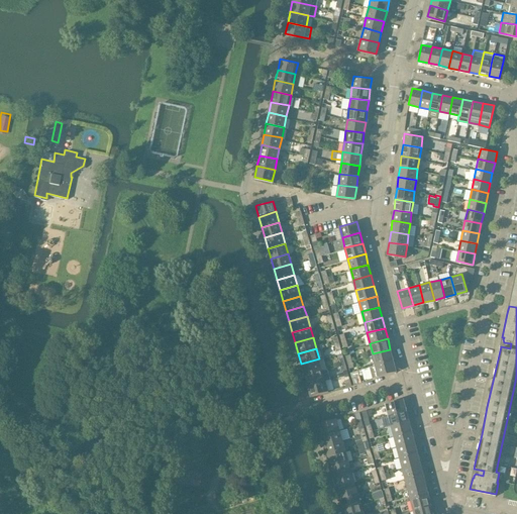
[(390,349),(373,353),(376,365),(393,360),(390,349)]
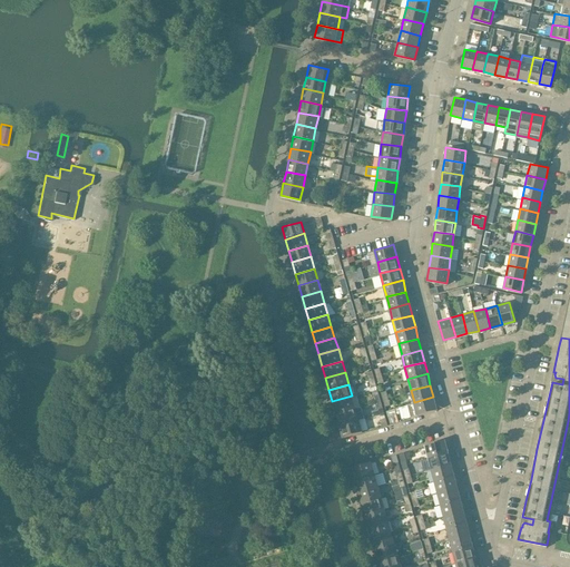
[(352,396),(332,401),(335,412),(355,407),(352,396)]
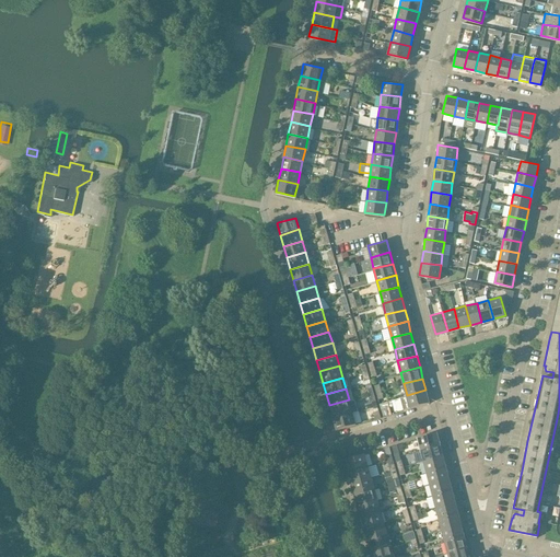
[(429,402),(426,390),(407,395),(400,396),(404,408),(429,402)]
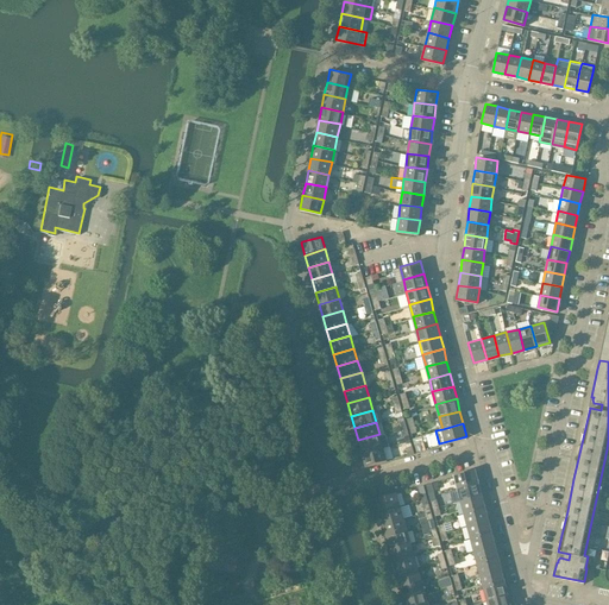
[(380,434),(358,440),(362,453),(383,447),(380,434)]
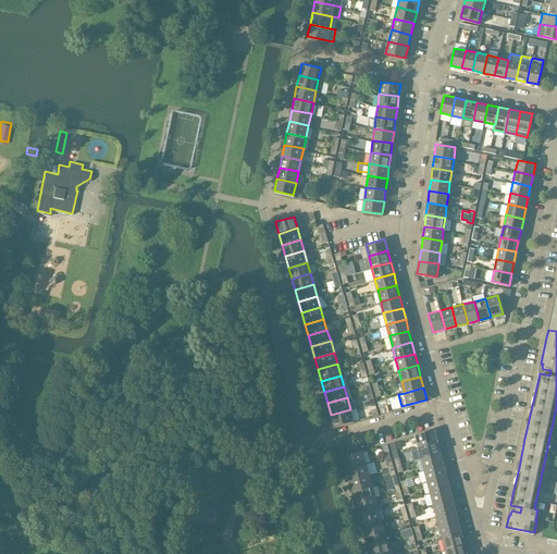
[(378,401),(379,406),(381,413),(386,411),(388,410),(384,398),(378,401)]
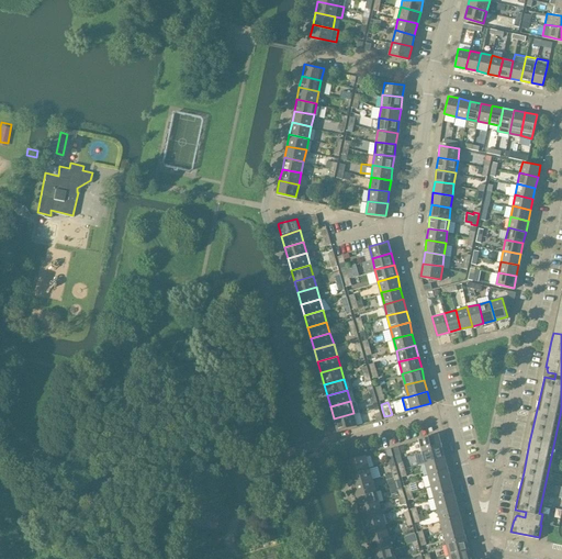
[(353,413),(334,418),(338,431),(357,425),(353,413)]
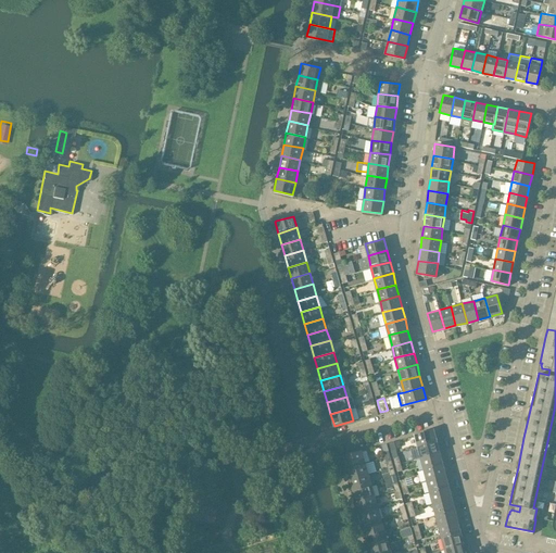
[(433,428),(415,434),(418,445),(437,440),(433,428)]
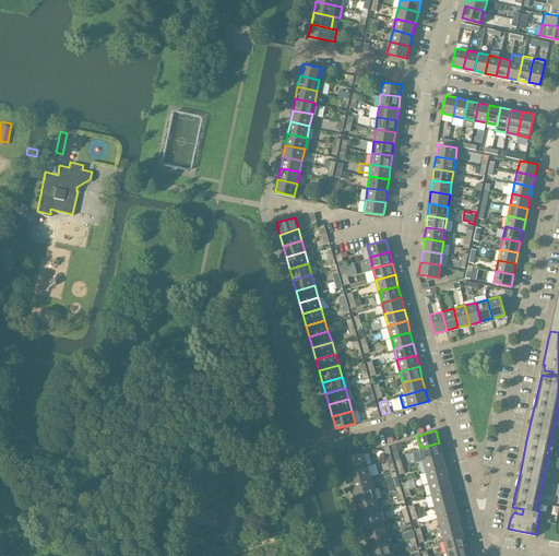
[(439,442),(420,448),(423,459),(442,454),(439,442)]
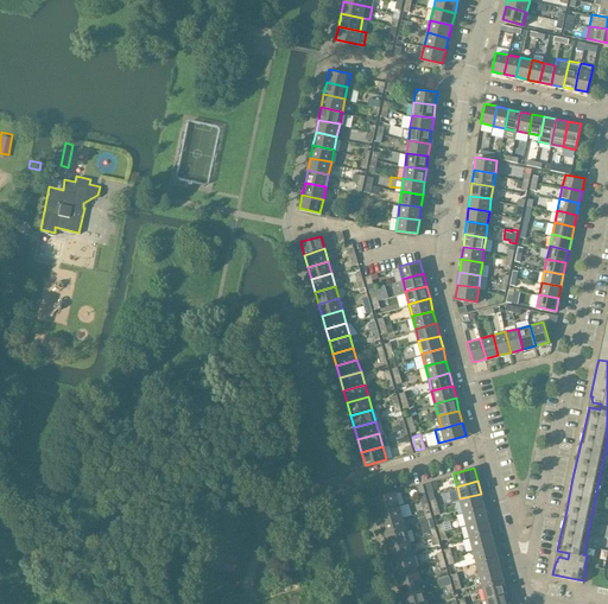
[(396,491),(374,497),(379,510),(399,504),(396,491)]
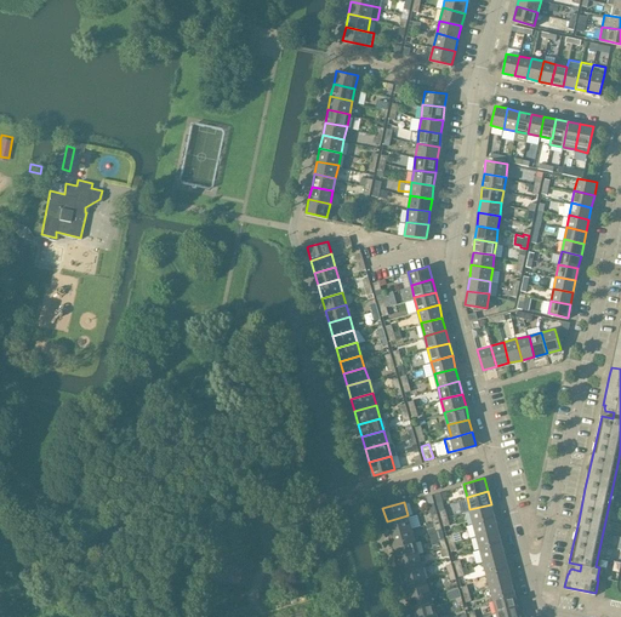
[(491,504),(469,509),(473,523),(494,516),(491,504)]
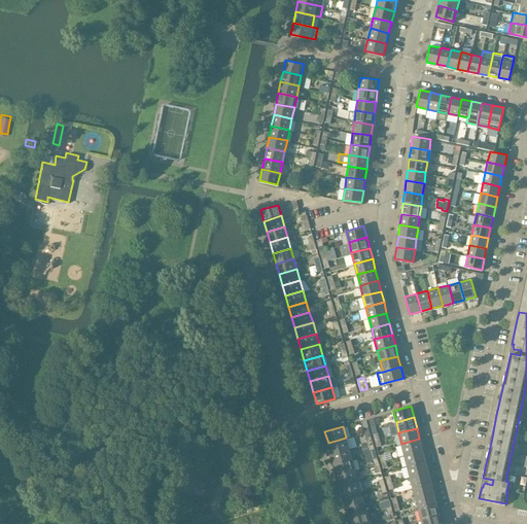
[(346,438),(328,443),(331,453),(349,448),(346,438)]
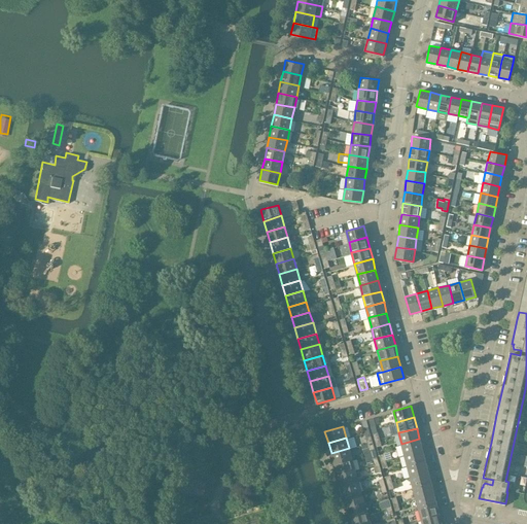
[(419,439),(401,444),(405,454),(422,450),(419,439)]
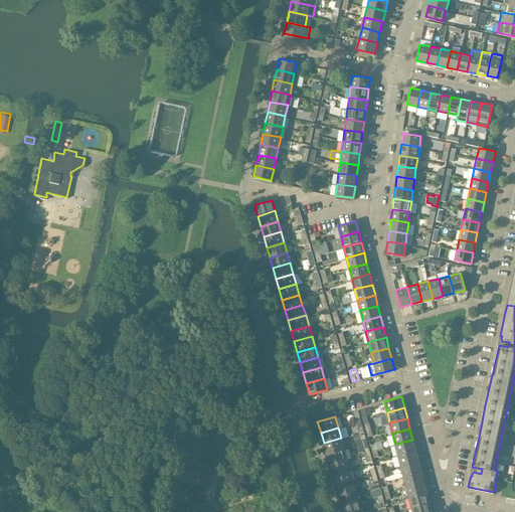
[(341,438),(324,443),(327,453),(344,448),(341,438)]
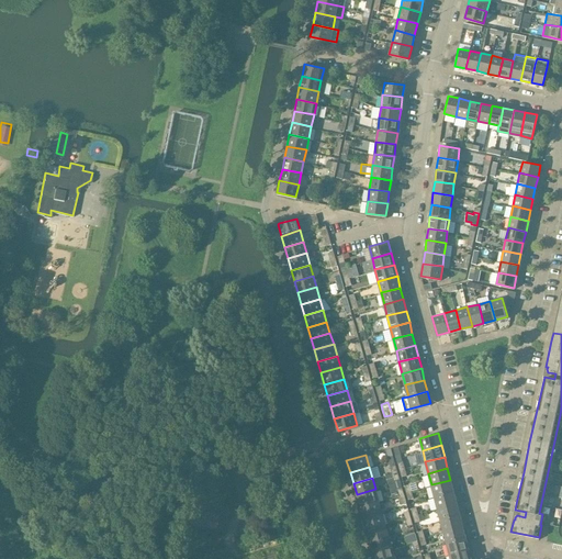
[(450,480),(431,484),(435,496),(453,491),(450,480)]
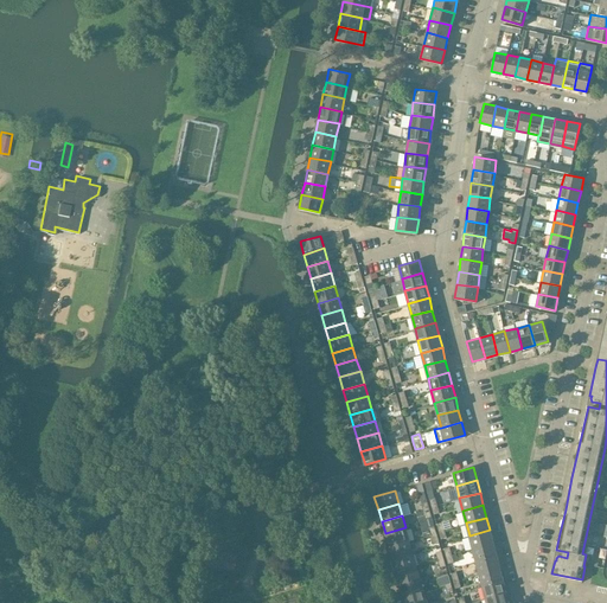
[(406,527),(385,533),(389,546),(409,540),(406,527)]
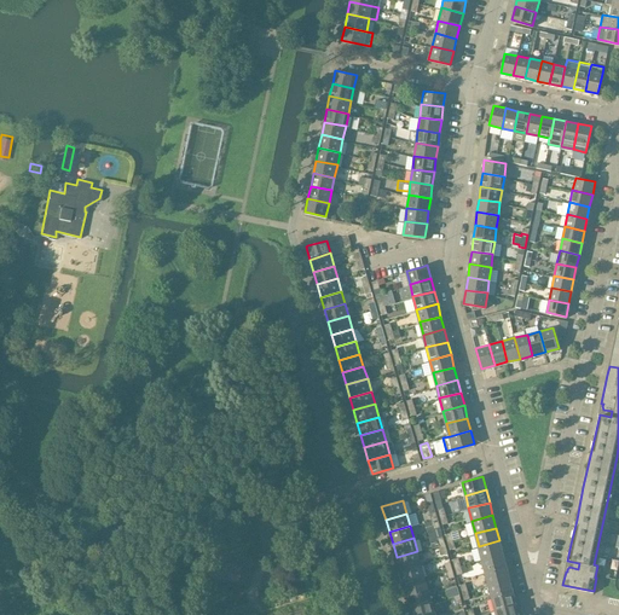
[(499,540),(479,546),(481,558),(503,553),(499,540)]
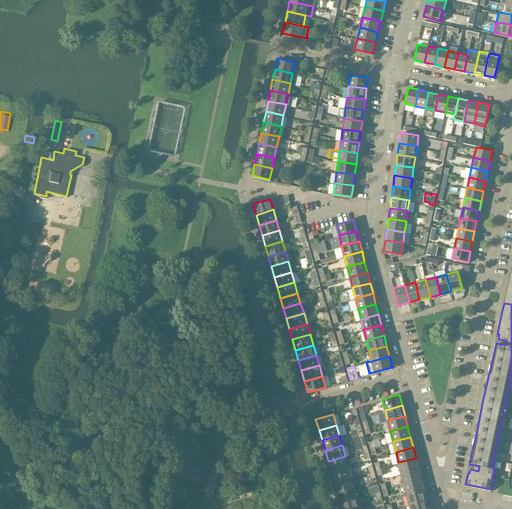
[(345,456),(328,461),(331,471),(348,466),(345,456)]
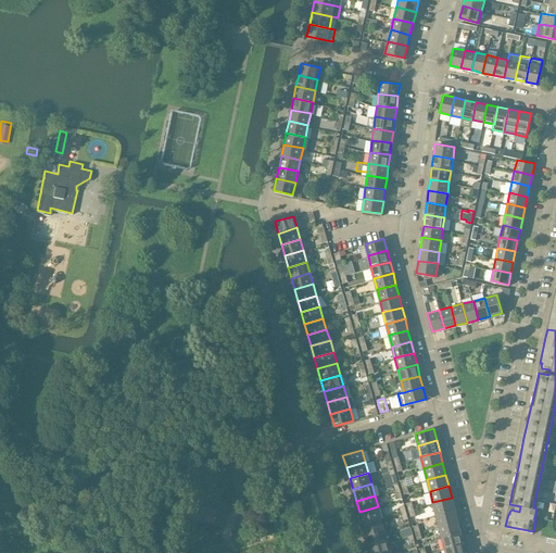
[(452,498),(432,502),(436,514),(455,508),(452,498)]
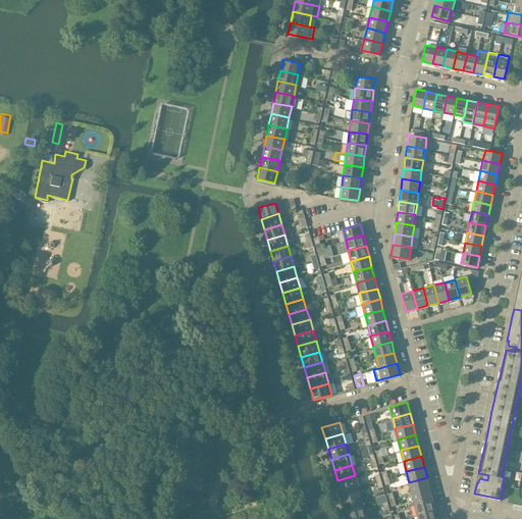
[(355,475),(337,480),(341,490),(358,485),(355,475)]
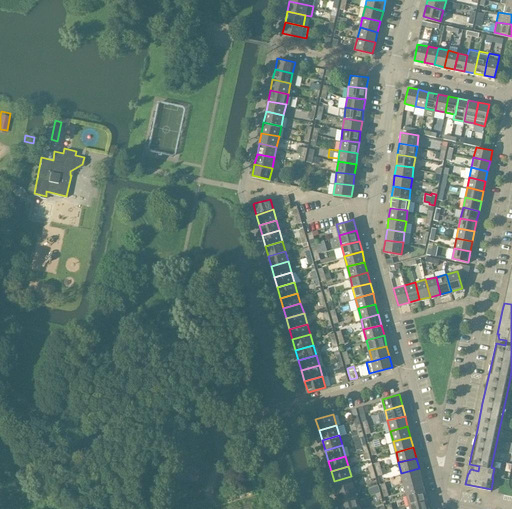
[(198,470),(180,467),(178,477),(196,480),(198,470)]
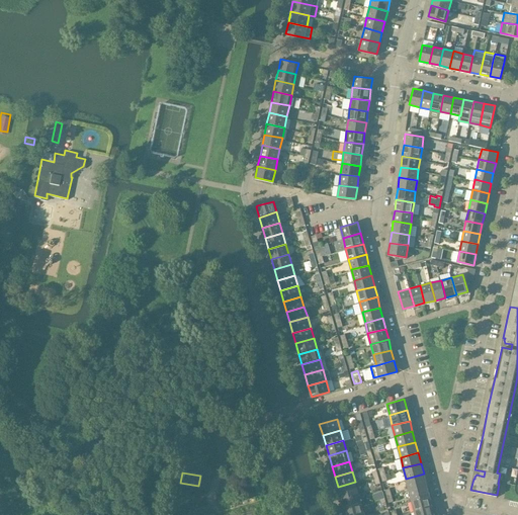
[(424,474),(406,479),(409,489),(426,485),(424,474)]
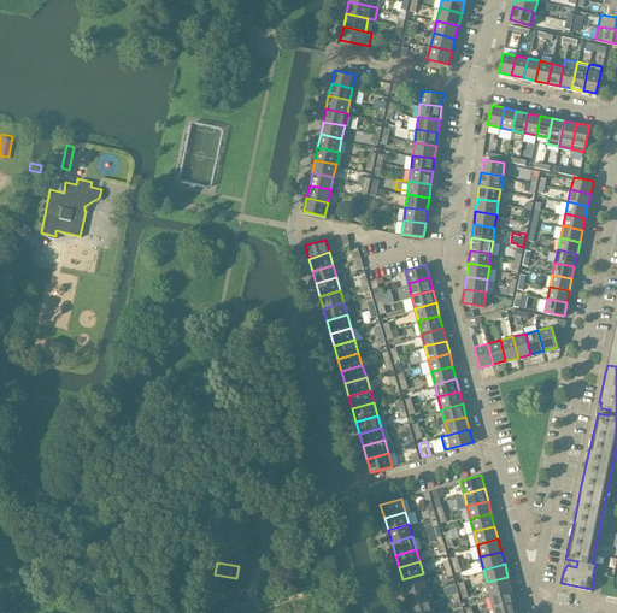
[(423,573),(403,579),(406,593),(427,587),(423,573)]
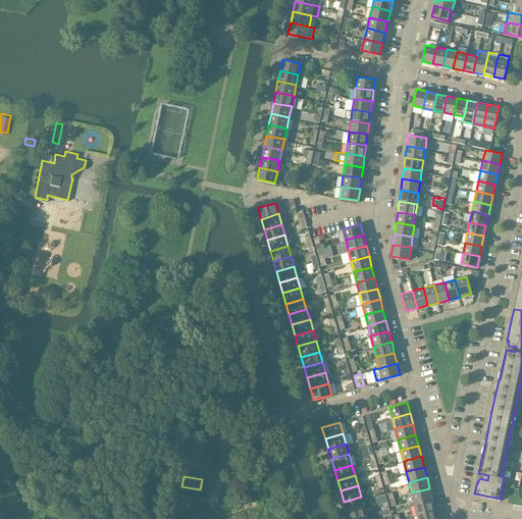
[(429,488),(412,492),(415,504),(432,499),(429,488)]
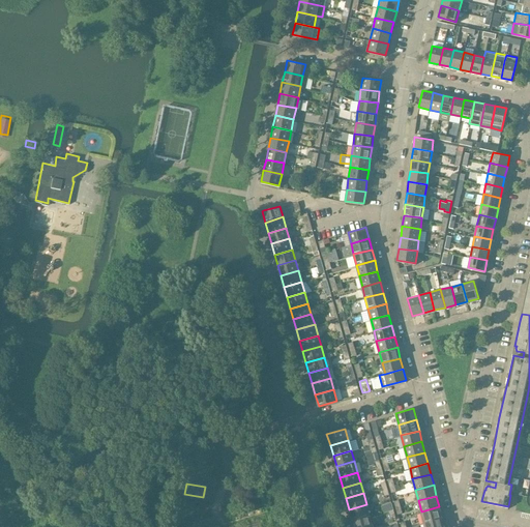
[(366,504),(349,509),(352,521),(370,515),(366,504)]
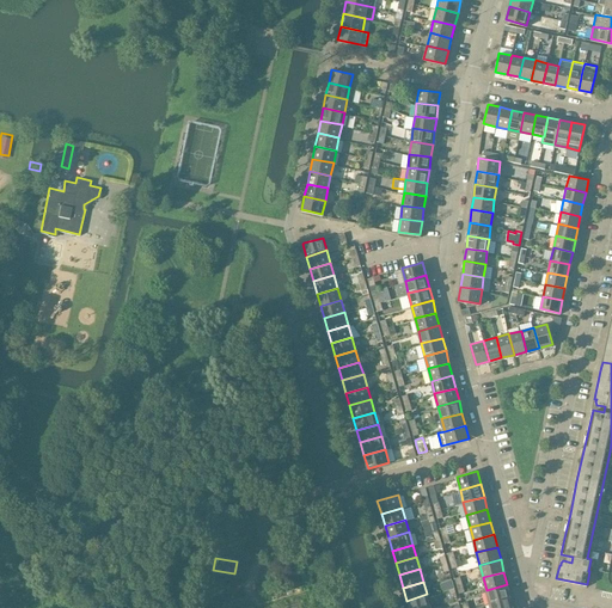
[(507,584),(487,590),(489,602),(510,597),(507,584)]
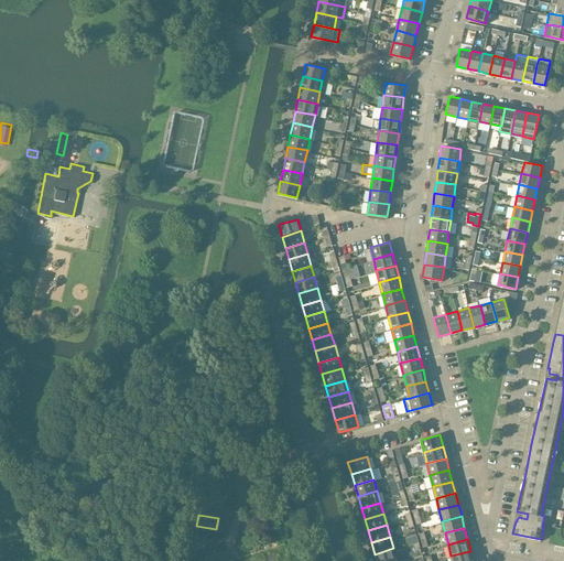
[(393,548),(375,554),(376,560),(391,560),(397,560),(393,548)]
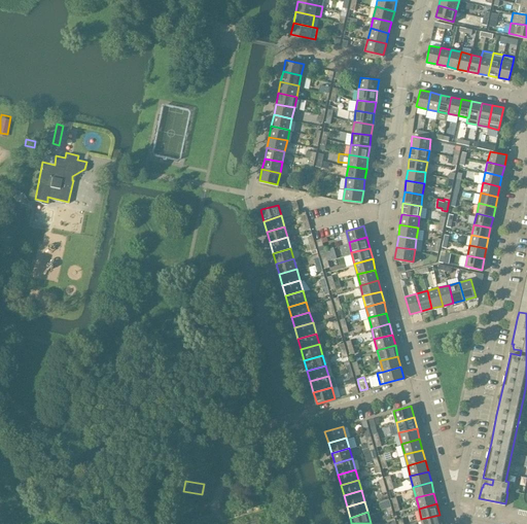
[(442,523),(440,515),(421,519),(422,523),(442,523)]
